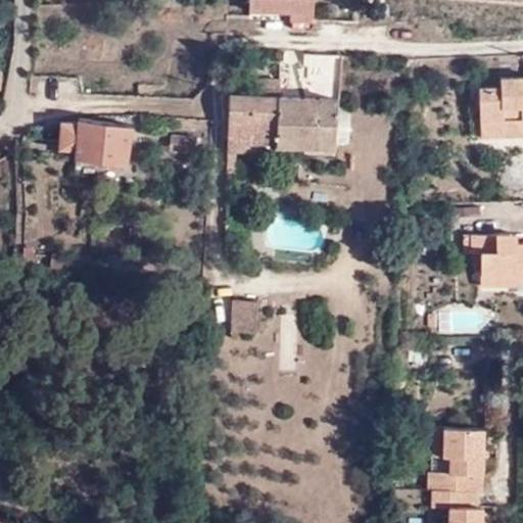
[(289,10),(313,10),(313,0),(250,0),(250,9),(289,10)]
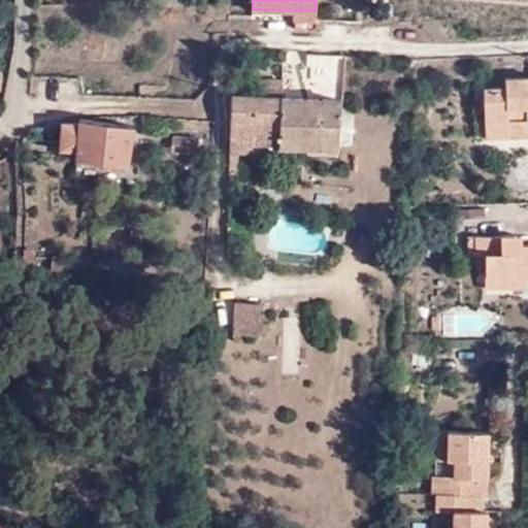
[(292,19),(316,19),(316,10),(292,10),(292,19)]
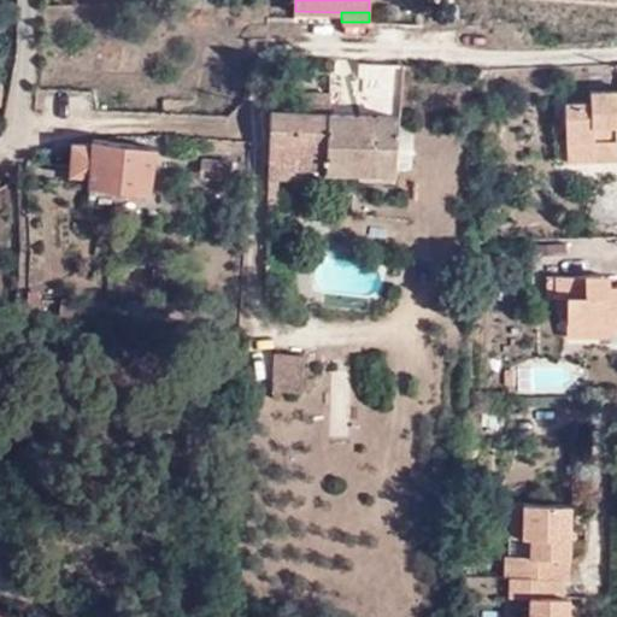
[(616,89),(593,90),(592,101),(568,103),(570,160),(594,159),(595,152),(616,150),(616,89)]
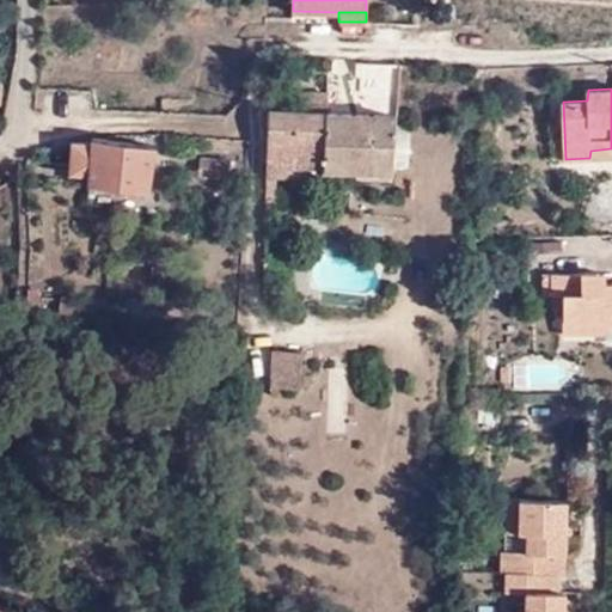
[(275,176),(291,176),(323,178),(323,172),(325,114),(325,93),(297,92),(295,112),(269,110),(265,175),(275,176)]
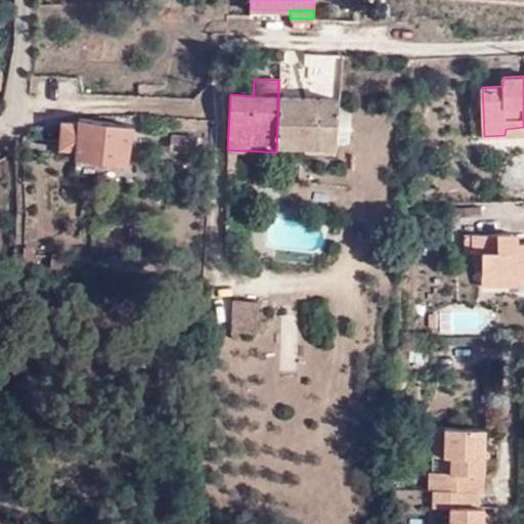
[(334,149),(339,98),(278,97),(276,147),(304,148),(304,154),(334,155),(334,149)]
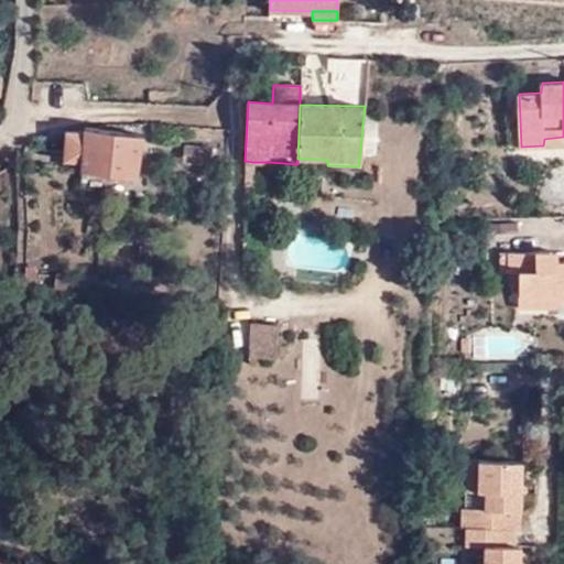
[(140,133),(84,127),(84,132),(68,132),(66,158),(83,159),(80,170),(134,176),(140,133)]
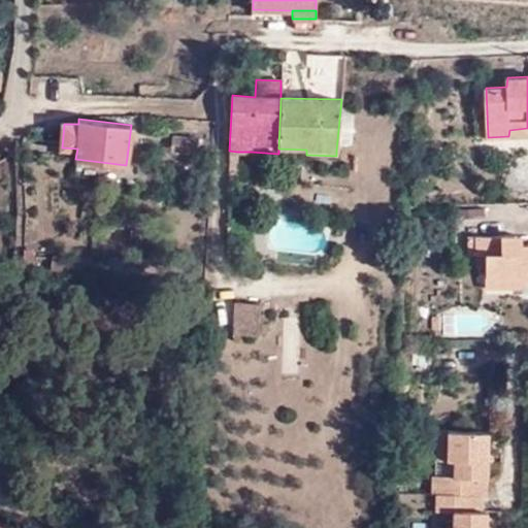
[(196,154),(197,137),(173,136),(172,153),(196,154)]
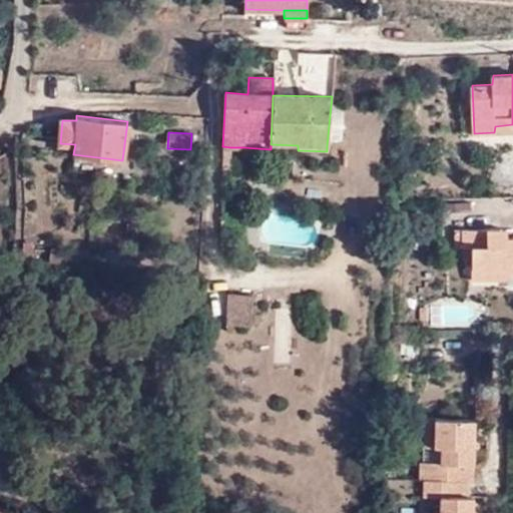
[(229,174),(230,147),(222,146),(221,174),(229,174)]
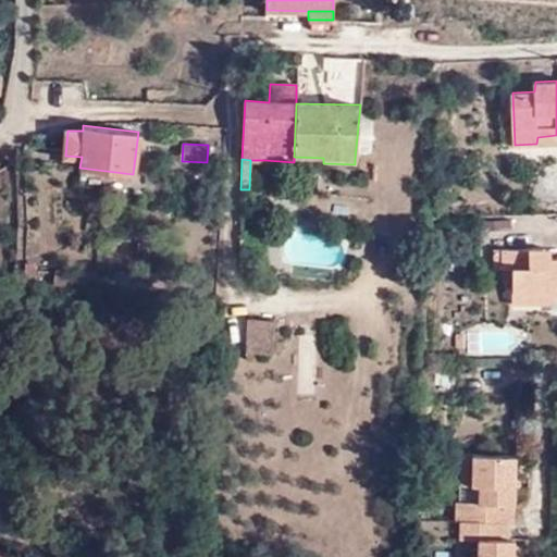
[(547,293),(547,297),(556,297),(556,259),(548,259),(530,259),(531,249),(500,249),(502,269),(511,269),(511,292),(547,293)]
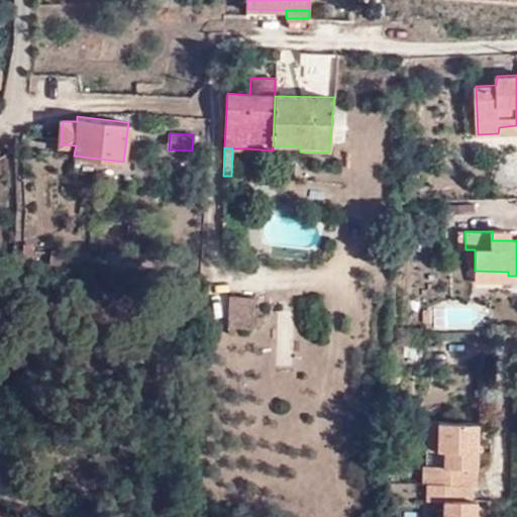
[(509,240),(509,231),(493,231),(492,240),(509,240)]
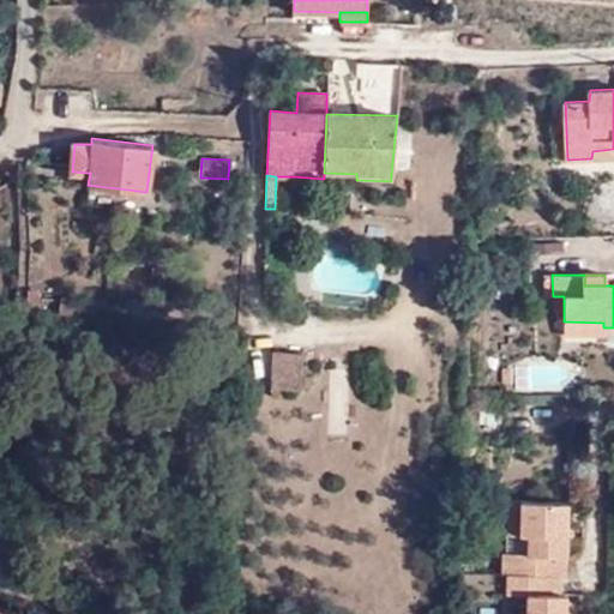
[(36,311),(36,293),(26,292),(25,309),(36,311)]
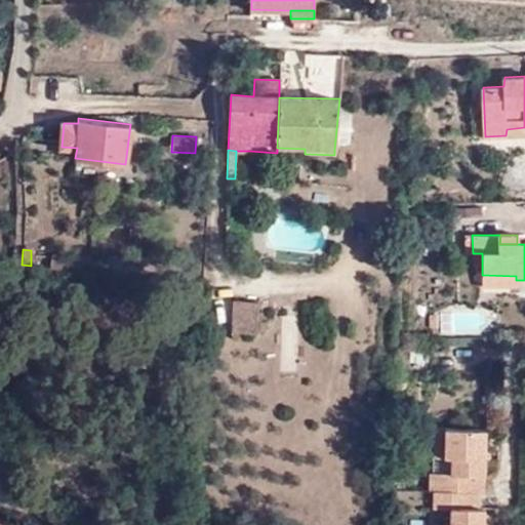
[(59,256),(50,255),(48,269),(58,270),(59,256)]
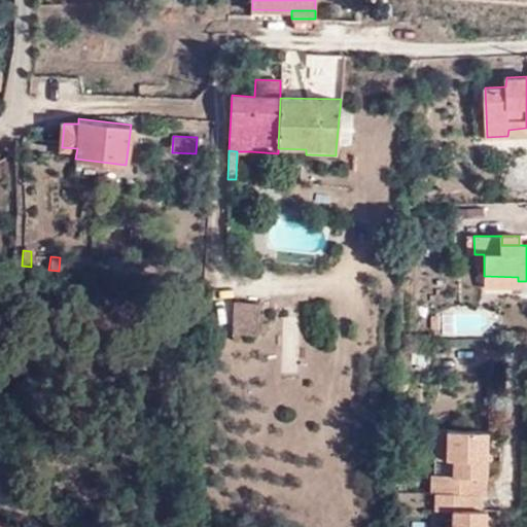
[(518,288),(518,281),(518,277),(484,276),(484,287),(518,288)]
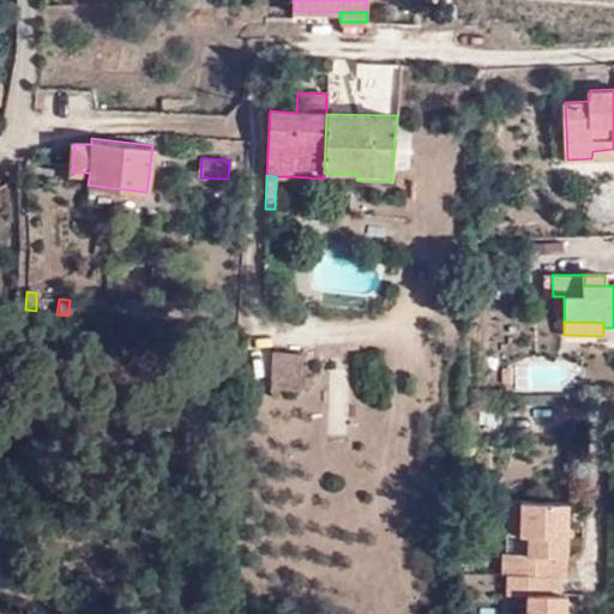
[(302,390),(302,353),(281,353),(280,390),(302,390)]
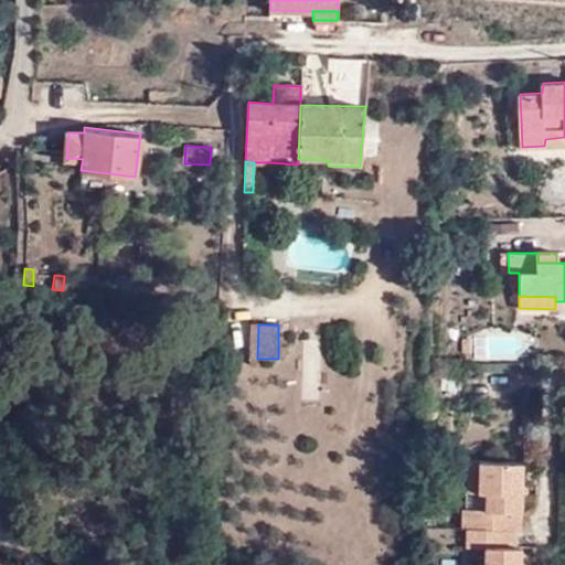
[(441,372),(430,372),(429,394),(439,394),(441,372)]
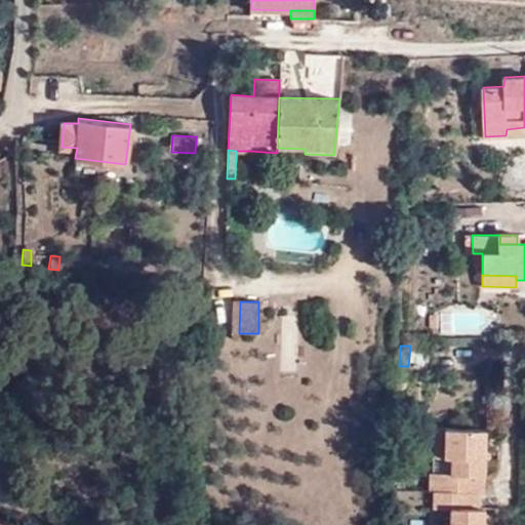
[(484,429),(445,427),(444,456),(451,456),(451,472),(430,472),(429,489),(434,489),(478,489),(483,490),(483,473),(478,473),(478,450),(483,451),(484,429)]
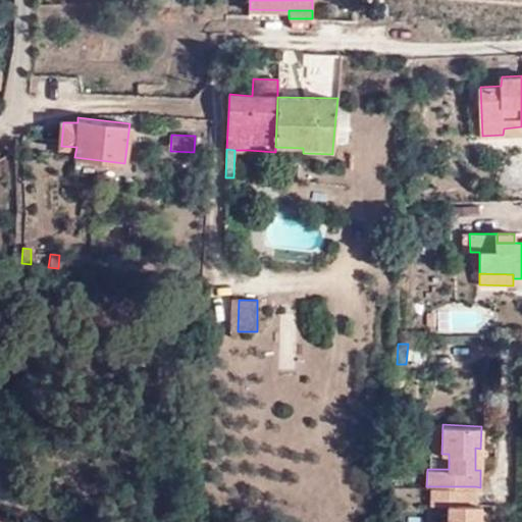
[(441,454),(442,424),(431,424),(430,453),(441,454)]
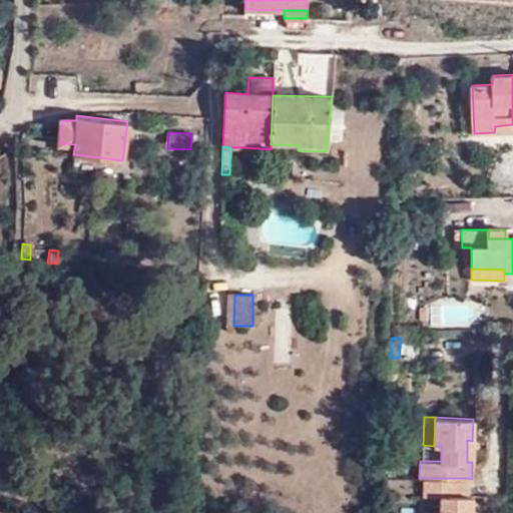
[(467,478),(424,478),(424,495),(440,495),(440,510),(433,511),(433,512),(466,512),(467,495),(467,478)]
